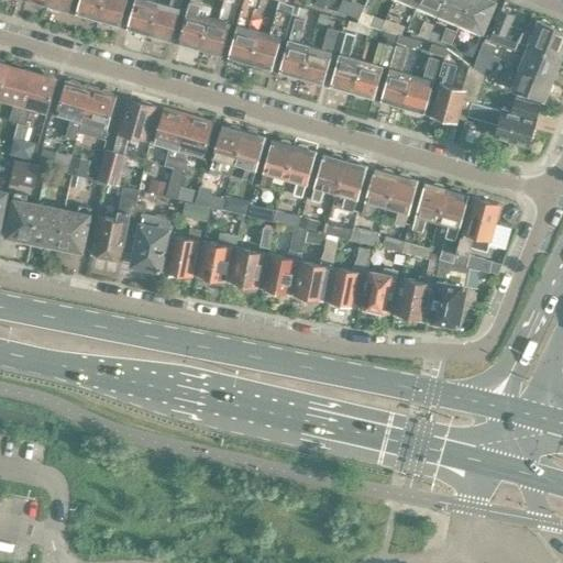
[(70,0),(47,0),(46,4),(50,6),(51,9),(57,10),(62,9),(68,10),(70,0)]
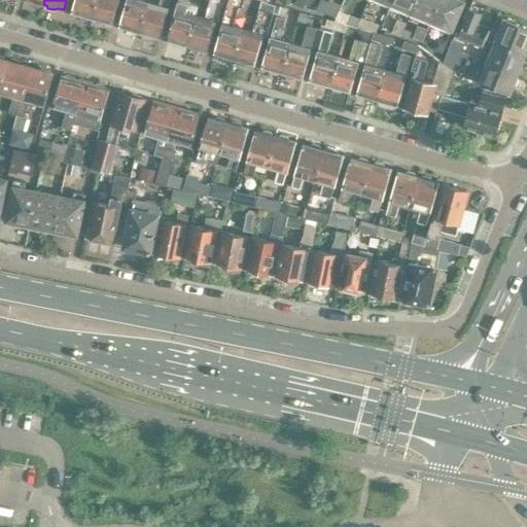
[(89,16),(92,18),(96,0),(74,0),(71,11),(78,13),(79,18),(85,19),(89,16)]
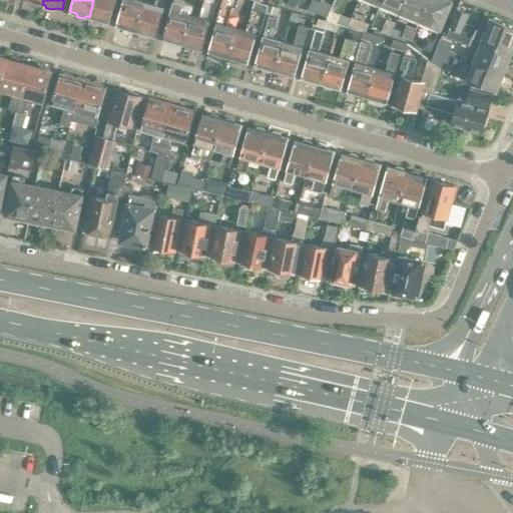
[(114,0),(93,0),(89,17),(91,18),(92,21),(98,23),(102,21),(108,23),(114,0)]
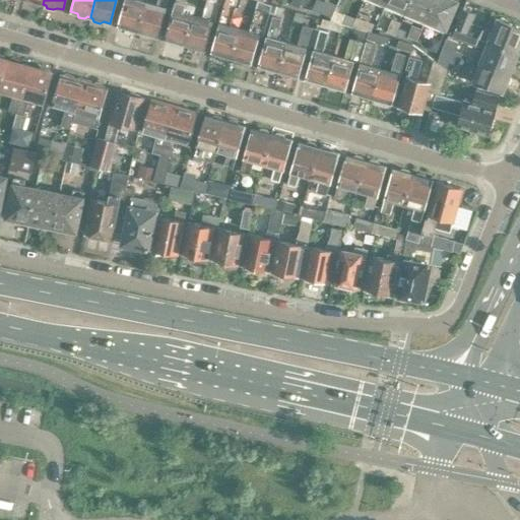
[(135,30),(137,30),(145,2),(139,0),(124,0),(118,25),(124,27),(126,30),(131,31),(135,30)]
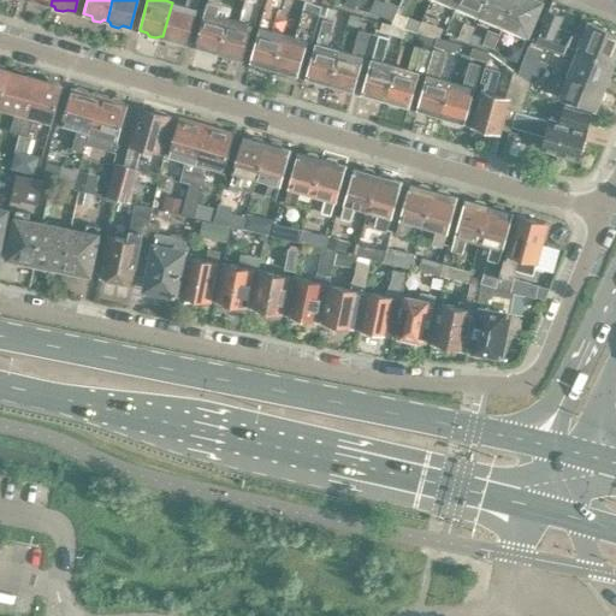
[(197,0),(187,0),(185,6),(172,3),(163,36),(165,37),(167,41),(175,43),(178,41),(185,43),(197,0)]
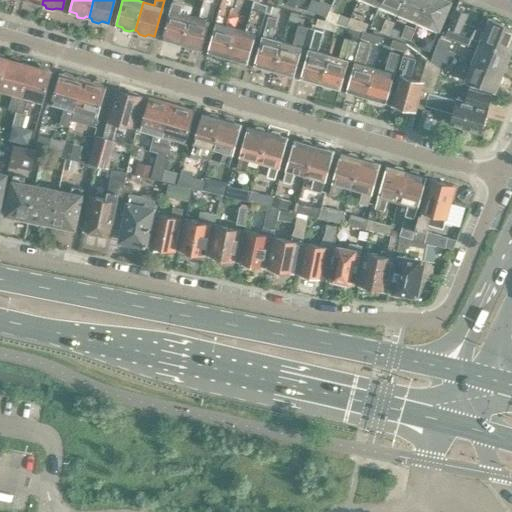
[(179,43),(181,44),(189,15),(178,12),(181,0),(172,0),(162,38),(168,40),(170,43),(175,45),(179,43)]
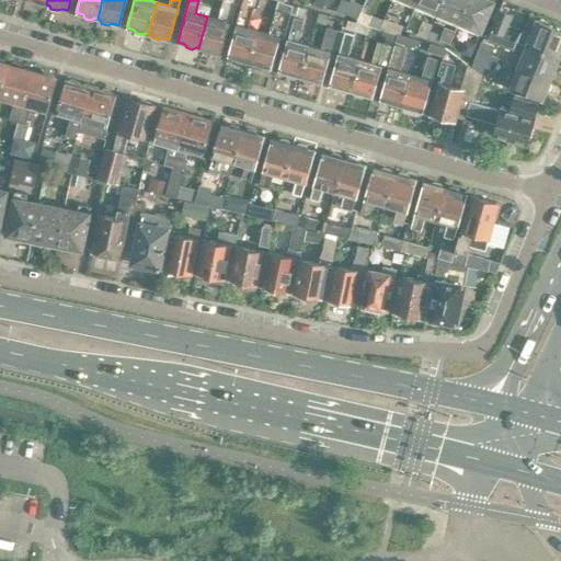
[(207,16),(198,48),(201,48),(203,52),(209,54),(213,52),(219,54),(235,0),(224,0),(219,20),(207,16)]
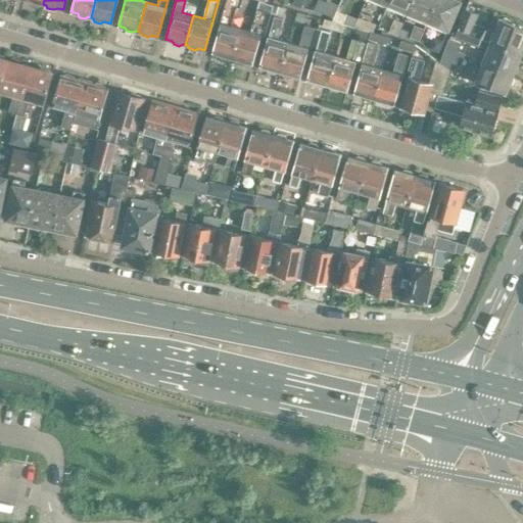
[(230,57),(232,58),(241,29),(229,25),(236,0),(227,0),(212,52),(219,54),(221,57),(227,59),(230,57)]
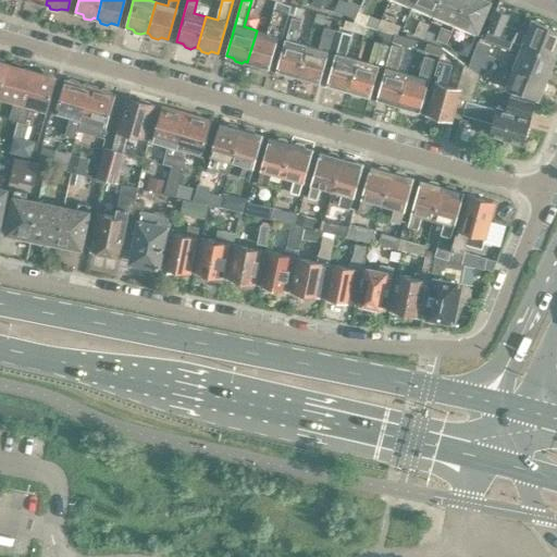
[(337,0),(333,9),(342,13),(347,1),(344,0),(337,0)]
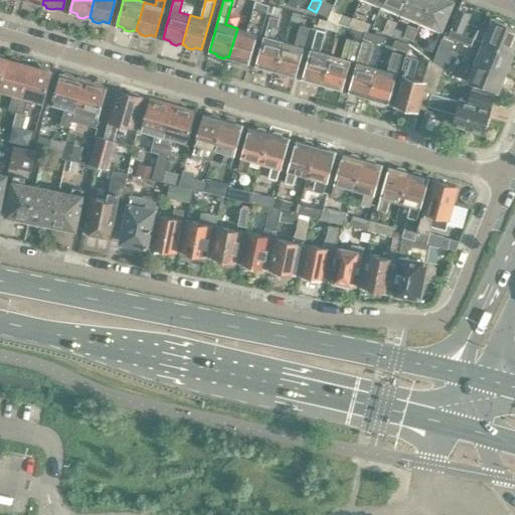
[(399,14),(402,7),(404,0),(385,0),(393,3),(390,11),(399,14)]
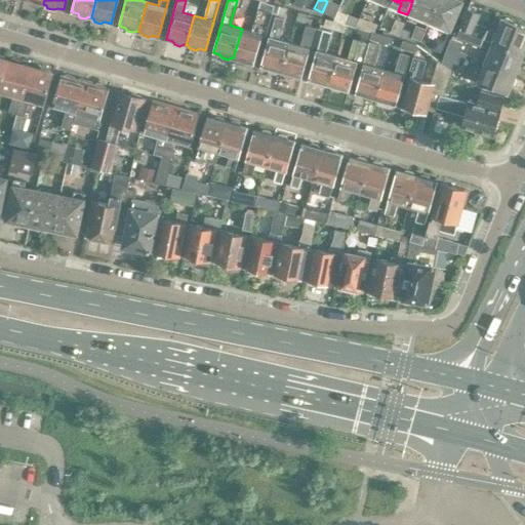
[(428,24),(431,15),(437,0),(412,0),(410,7),(421,12),(418,19),(428,24)]
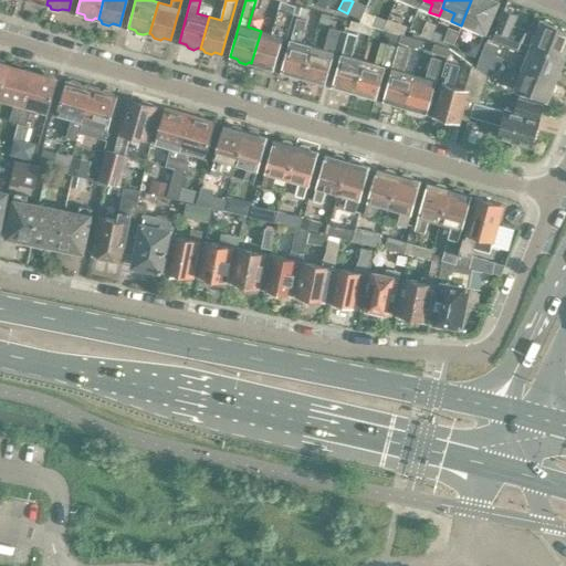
[(471,0),(464,17),(475,22),(472,30),(483,34),(498,1),(493,0),(471,0)]
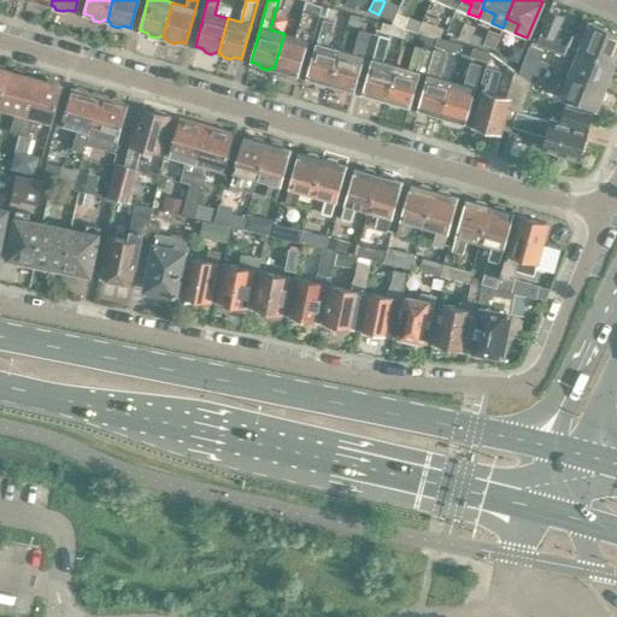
[(285,34),(274,69),(276,69),(278,72),(286,75),(289,72),(297,75),(306,41),(311,42),(322,6),(306,1),(295,36),(285,34)]
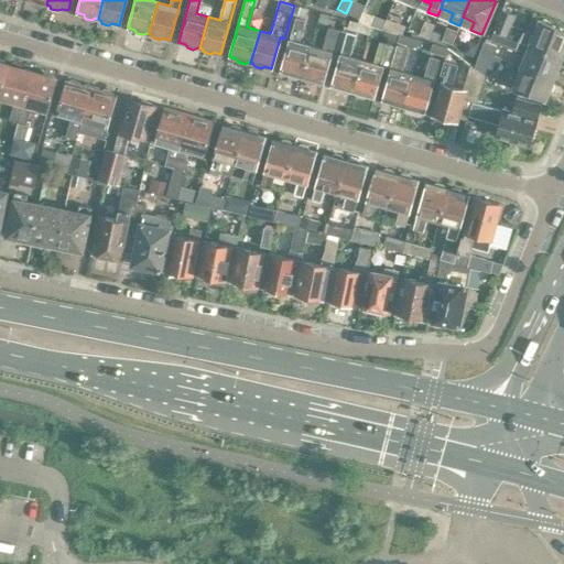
[(492,31),(506,36),(530,46),(530,45),(561,57),(563,49),(563,29),(550,24),(549,21),(543,19),(540,20),(534,18),(529,31),(522,29),(521,33),(509,28),(514,14),(501,10),(492,31)]
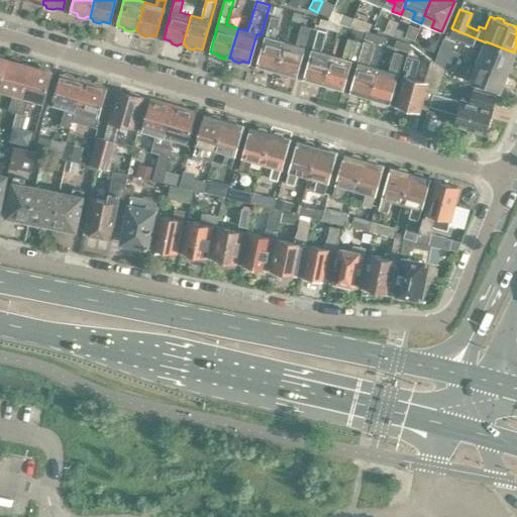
[(328,20),(328,21),(340,24),(349,27),(352,18),(331,10),(328,20)]
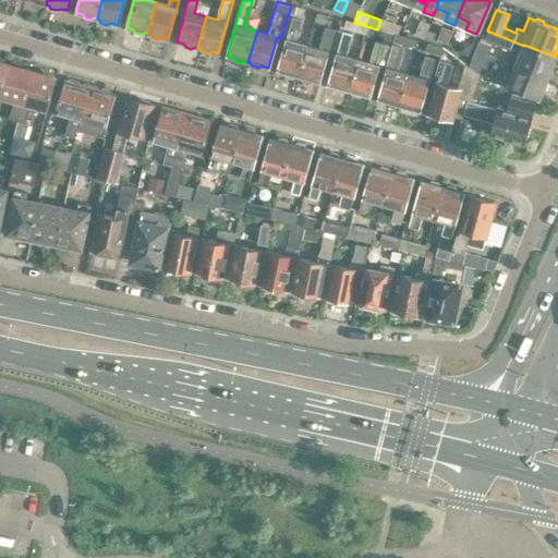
[(317,13),(315,21),(324,23),(325,15),(317,13)]
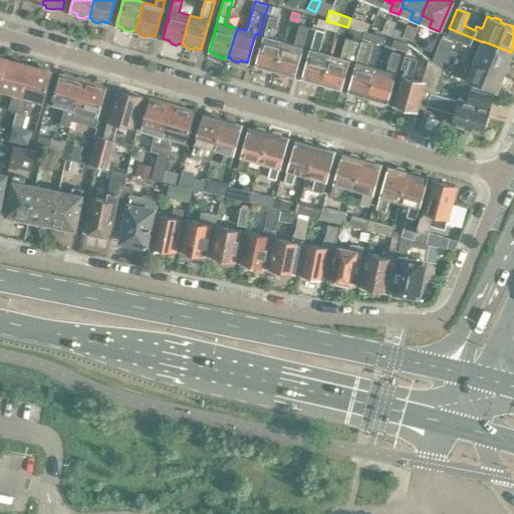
[(272,69),(275,70),(283,41),(272,37),(277,18),(269,16),(255,64),(261,66),(263,69),(269,71),(272,69)]
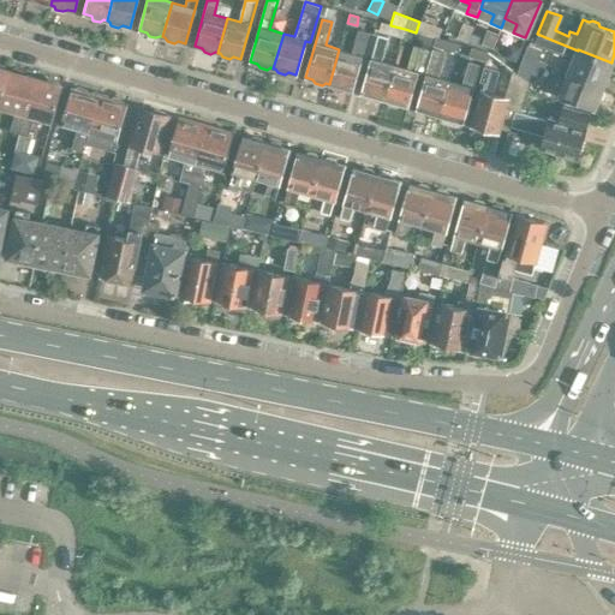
[(402,37),(405,29),(390,25),(390,24),(381,22),(378,30),(402,37)]
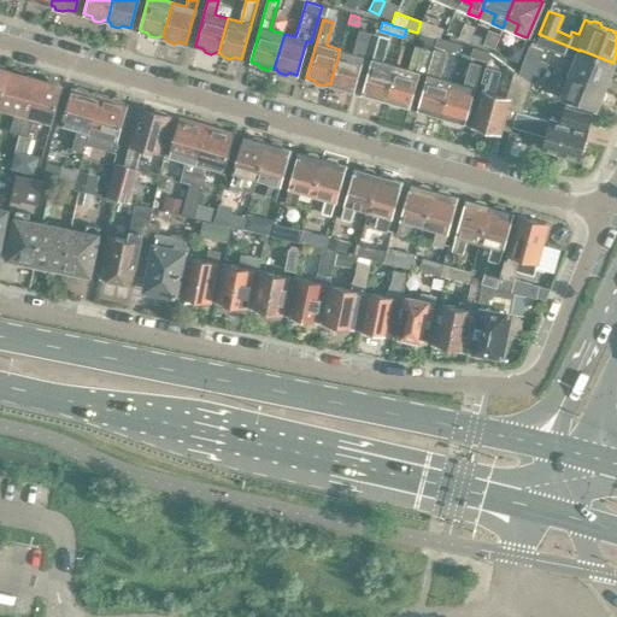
[(442,30),(421,22),(417,33),(424,34),(434,37),(440,39),(442,30)]
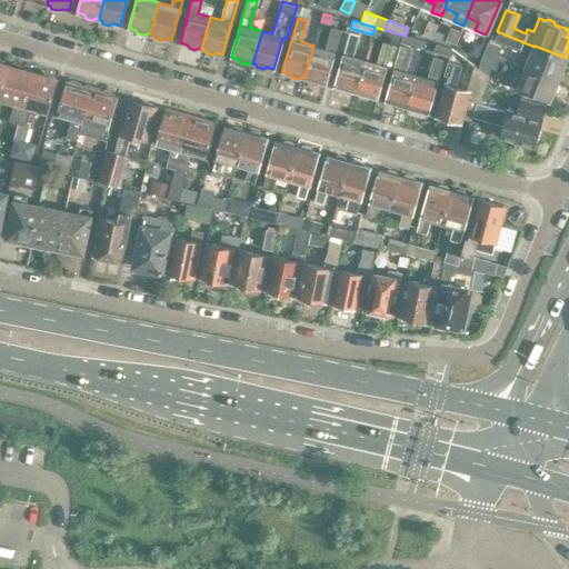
[(423,36),(432,39),(438,26),(429,22),(423,36)]
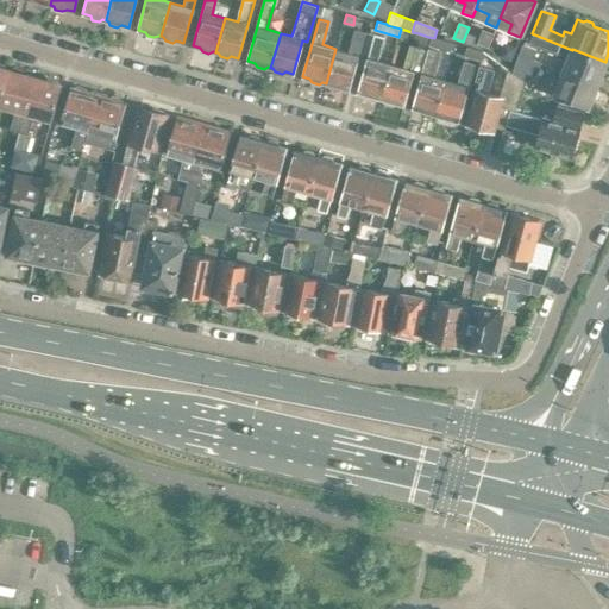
[(336,49),(326,83),(327,83),(330,88),(337,89),(340,88),(349,89),(364,32),(355,29),(347,52),(336,49)]
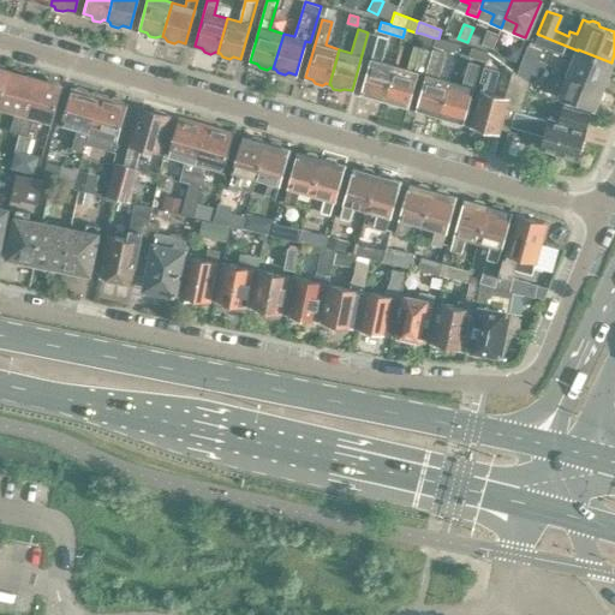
[(483,45),(495,48),(500,34),(488,30),(483,45)]
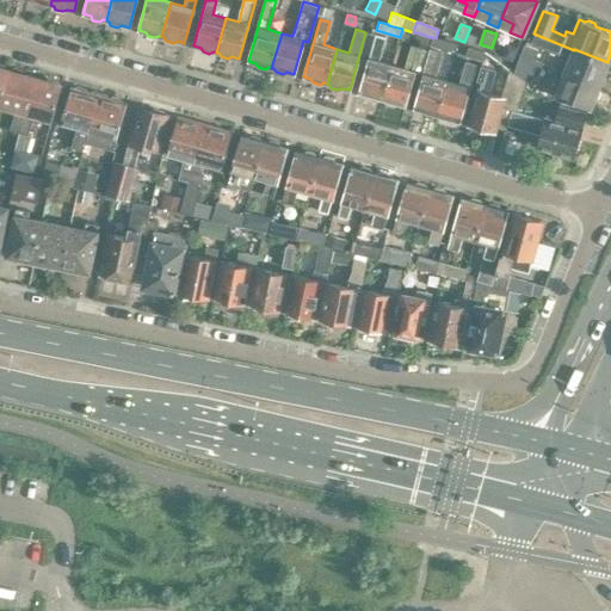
[(420,34),(417,47),(421,48),(426,49),(430,37),(420,34)]
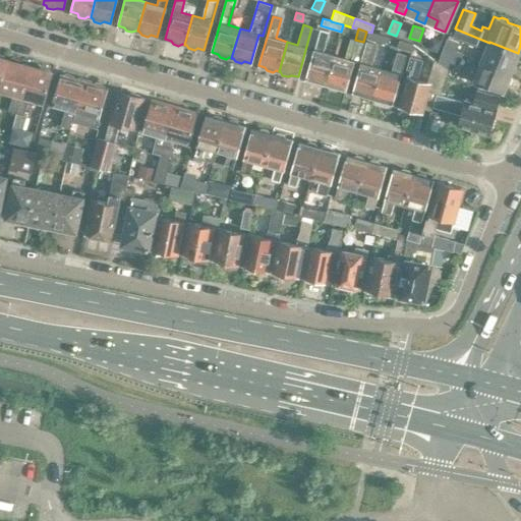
[(467,34),(455,29),(452,38),(476,47),(479,39),(467,34)]
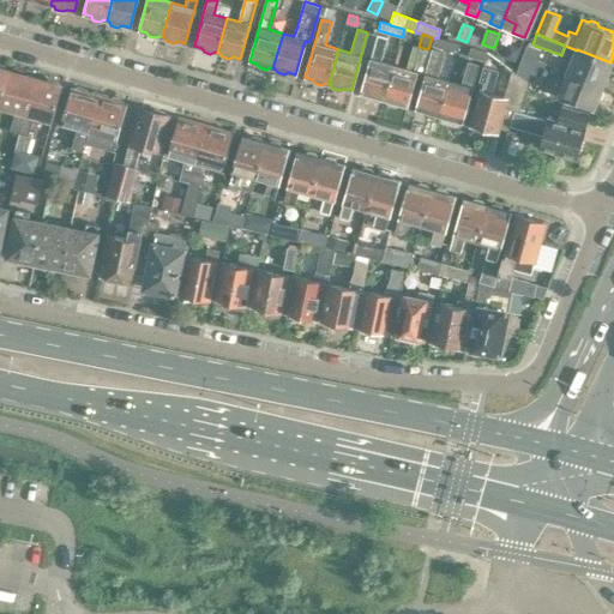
[(380,98),(384,100),(393,65),(380,60),(386,37),(377,35),(360,92),(367,95),(369,98),(377,101),(380,98)]
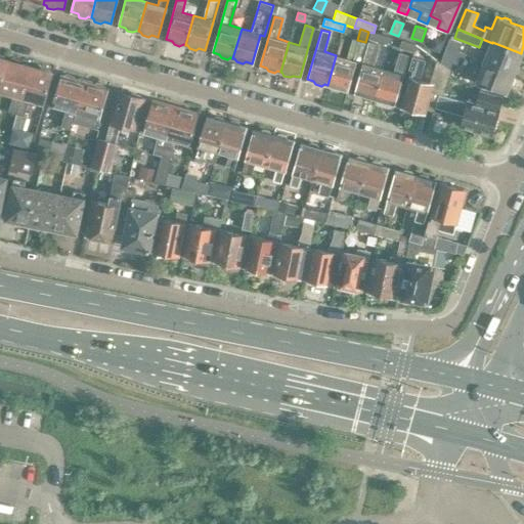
[(374,33),(368,32),(365,42),(368,43),(369,42),(370,39),(391,45),(392,38),(374,33)]
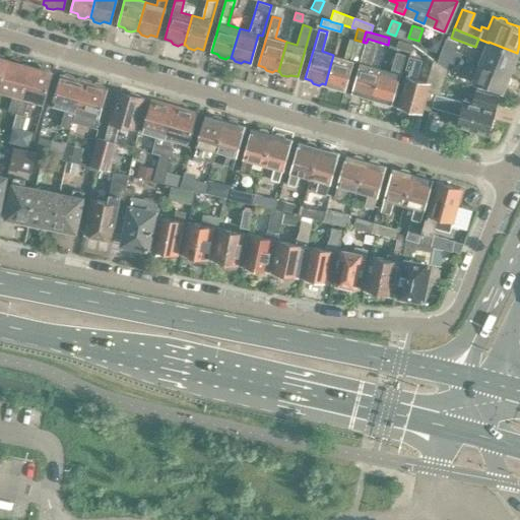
[(344,89),(359,41),(354,40),(349,38),(343,58),(333,55),(325,84),(327,85),(329,88),(334,89),(338,88),(344,89)]
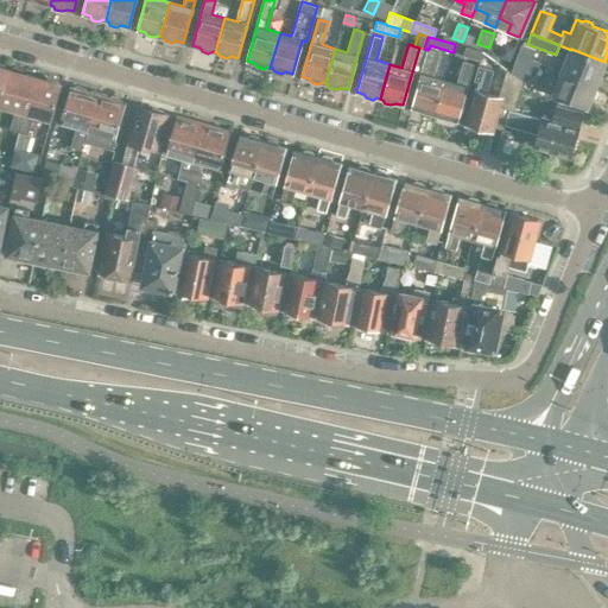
[(499,57),(508,61),(514,48),(505,44),(499,57)]
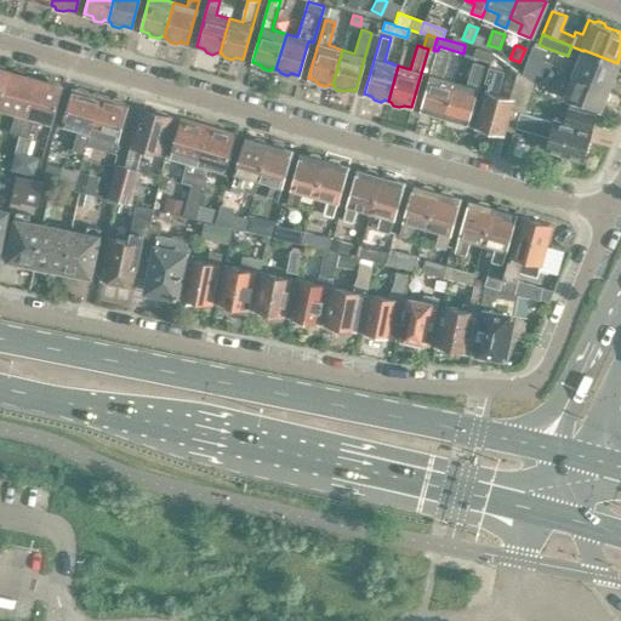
[(529,56),(540,61),(542,61),(547,52),(533,46),(529,56)]
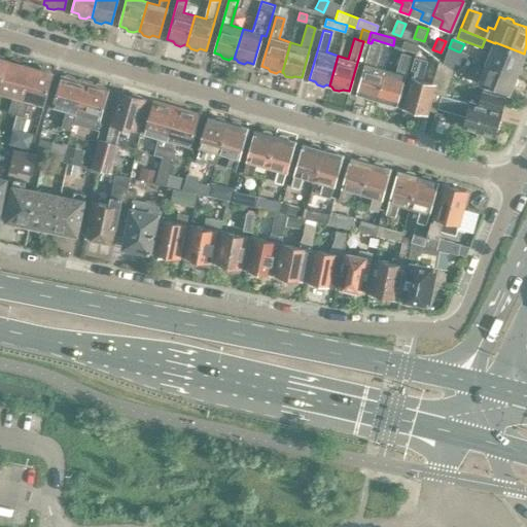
[(401,49),(415,53),(417,43),(403,40),(401,49)]
